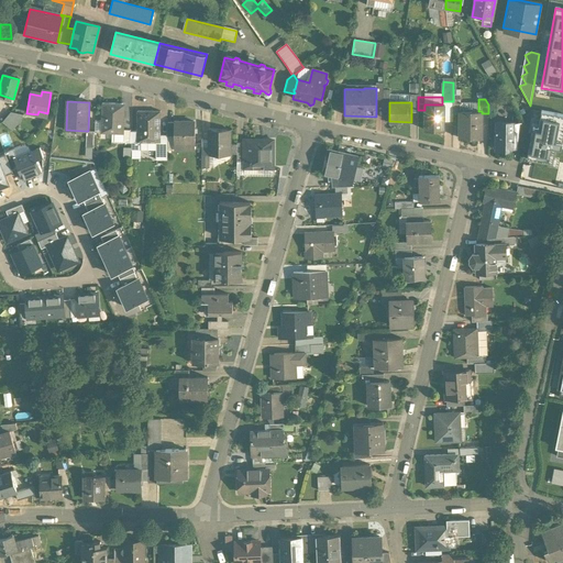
[(122,105),(102,103),(101,122),(103,123),(103,134),(123,134),(124,120),(121,119),(122,105)]
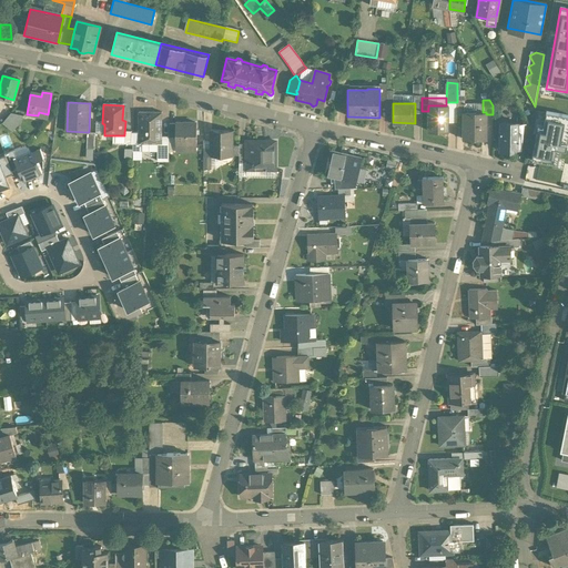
[(446,105),(428,105),(428,111),(428,131),(447,132),(448,105),(446,105)]
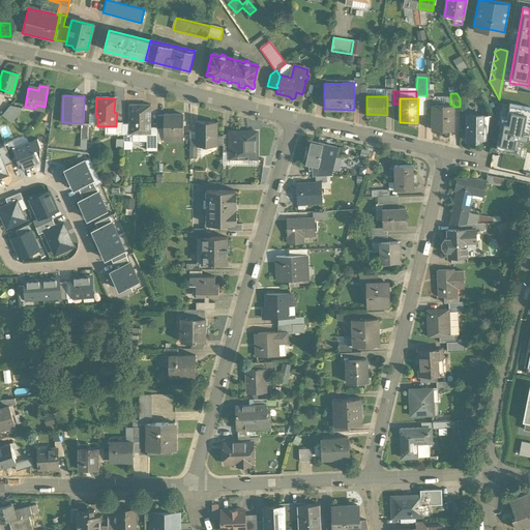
[(434,105),(433,105),(433,114),(433,130),(453,130),(453,107),(453,105),(451,105),(450,105),(434,105)]
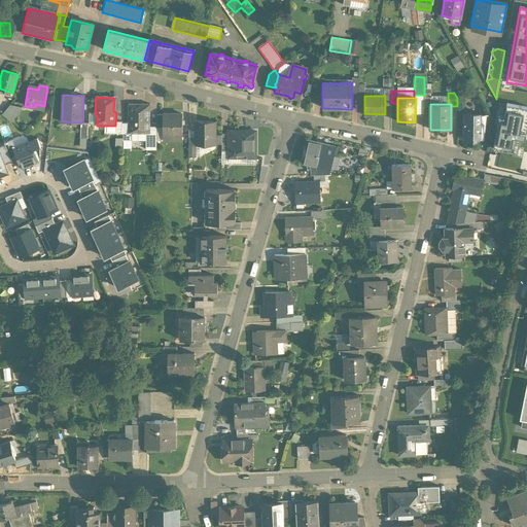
[(526,128),(526,107),(506,104),(504,119),(498,118),(493,150),(517,154),(520,139),(525,140),(526,128)]
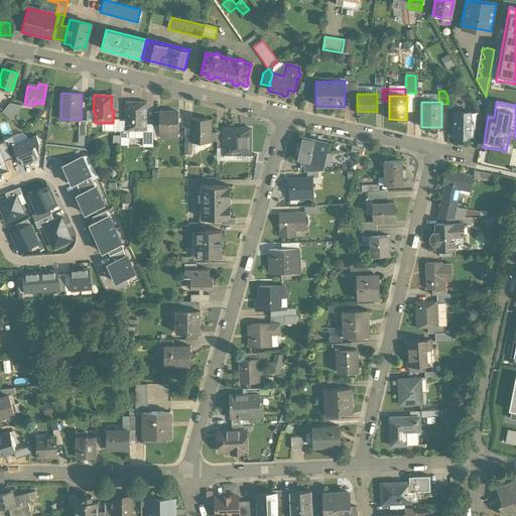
[(146,103),(125,103),(125,121),(125,131),(128,131),(142,131),(146,131),(146,125),(146,103)]
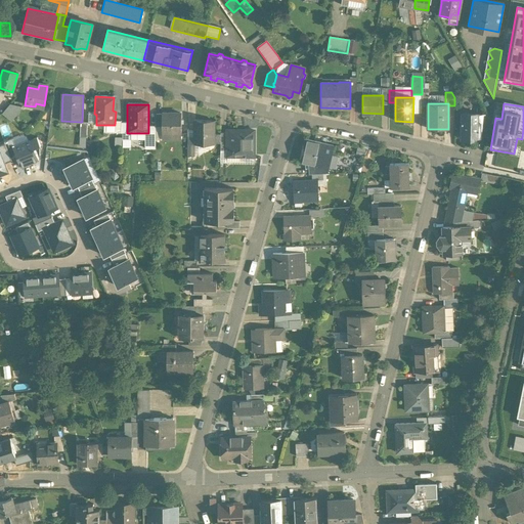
[(20,107),(9,106),(2,114),(9,120),(20,107)]
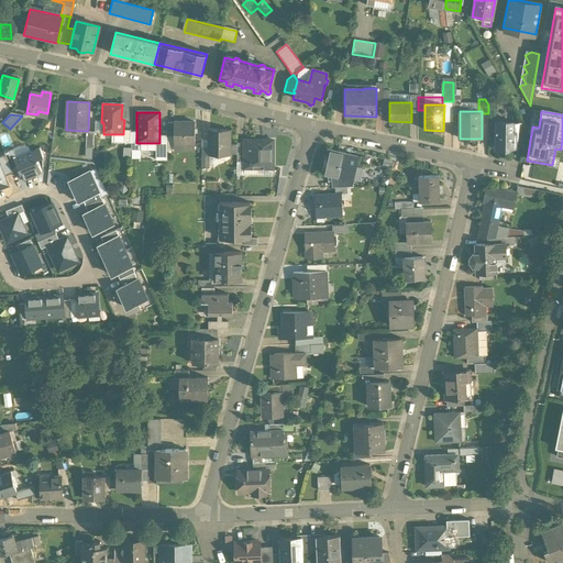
[(512,122),(497,122),(496,132),(496,133),(496,150),(508,150),(509,147),(515,147),(515,141),(516,133),(512,133),(512,123),(512,122)]
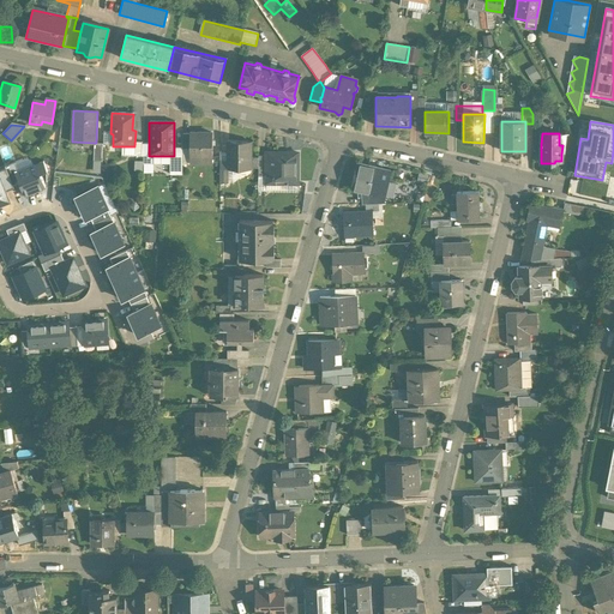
[(212,134),(190,134),(190,149),(190,164),(202,164),(202,158),(212,158),(212,134)]
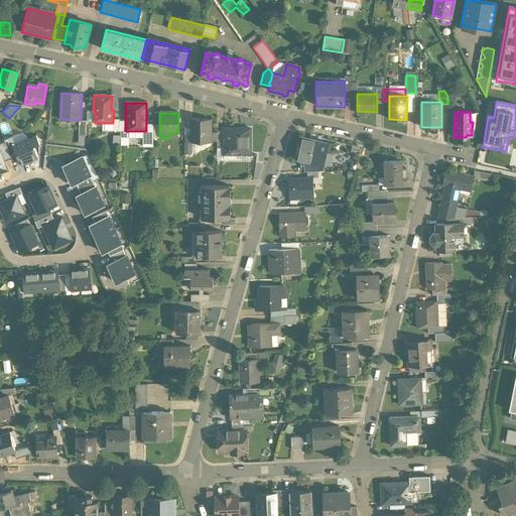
[(479,113),(470,113),(470,122),(473,122),(472,129),(479,129),(479,113)]
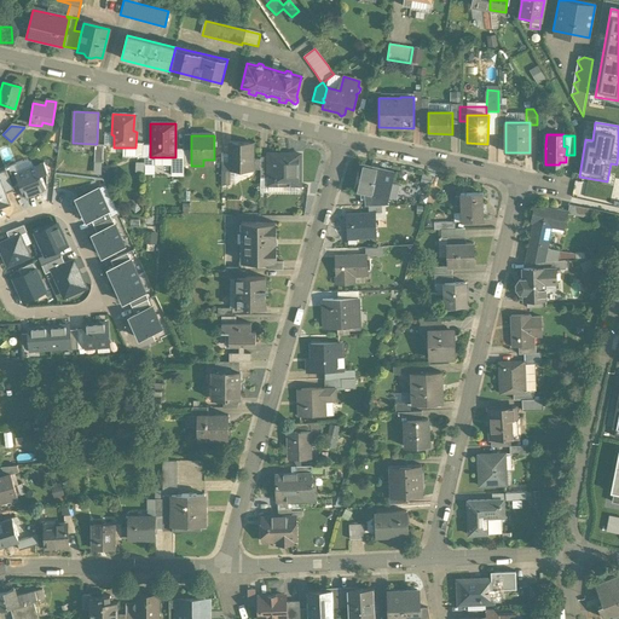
[(97,144),(94,144),(94,162),(103,163),(104,145),(97,144)]
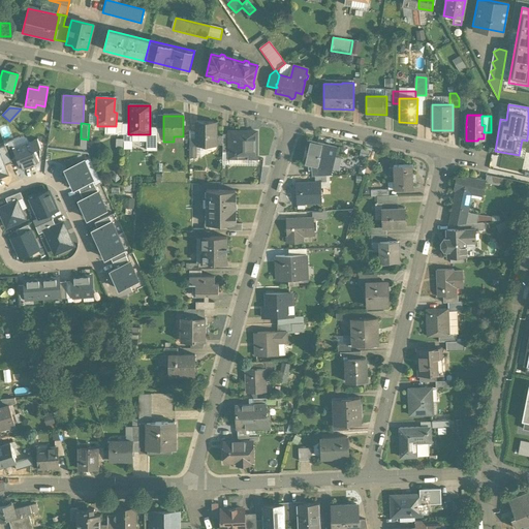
[(216,123),(194,123),(194,146),(194,147),(195,147),(216,147),(216,123)]
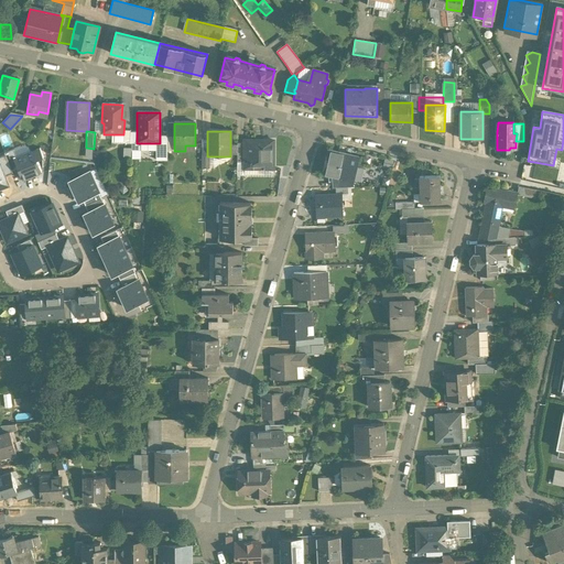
[(137,132),(132,132),(130,132),(130,143),(131,144),(131,151),(140,151),(140,143),(137,143),(137,132)]
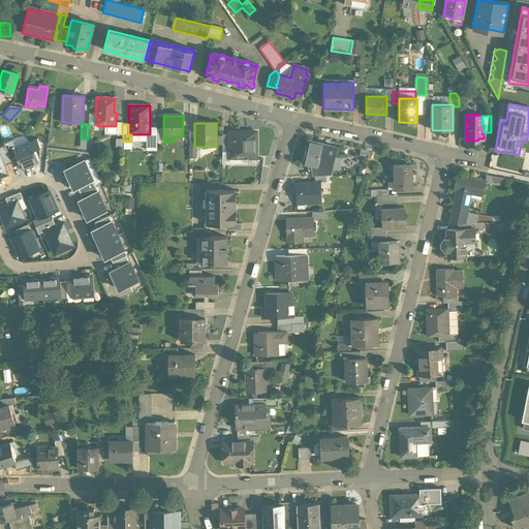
[(243,134),(228,134),(228,152),(229,157),(243,157),(243,160),(256,160),(255,131),(243,131),(243,134)]
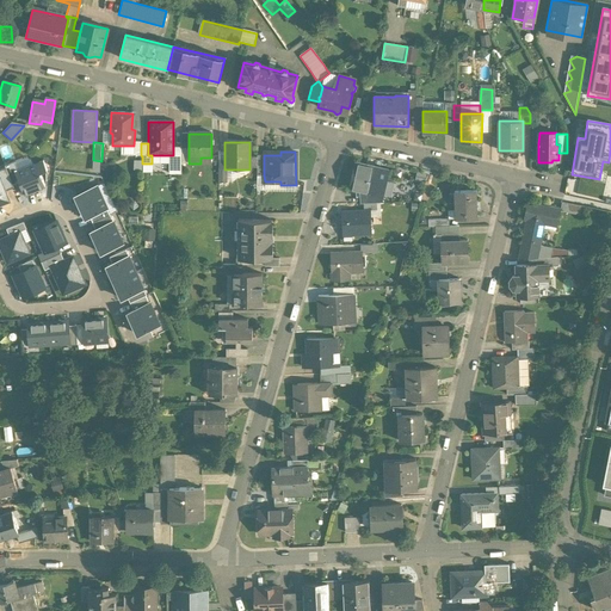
[(180,162),(173,162),(173,155),(168,155),(168,164),(168,174),(180,174),(180,162)]
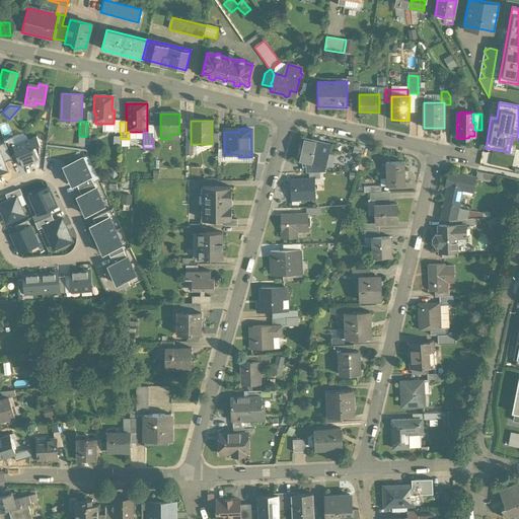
[(4,142),(10,157),(16,155),(12,146),(15,145),(12,137),(4,140),(4,142)]
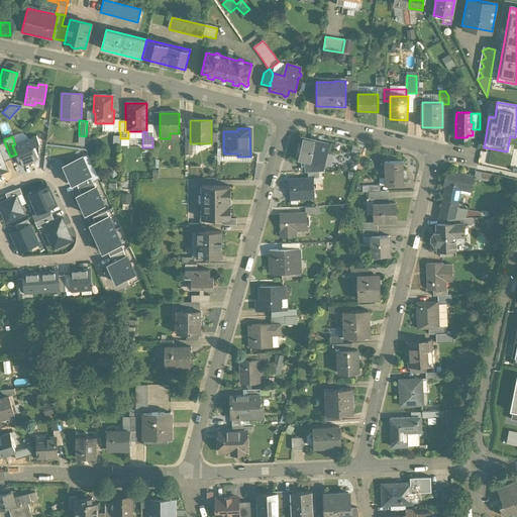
[(38,158),(33,146),(39,144),(39,143),(36,136),(15,144),(12,145),(16,154),(20,165),(38,158)]
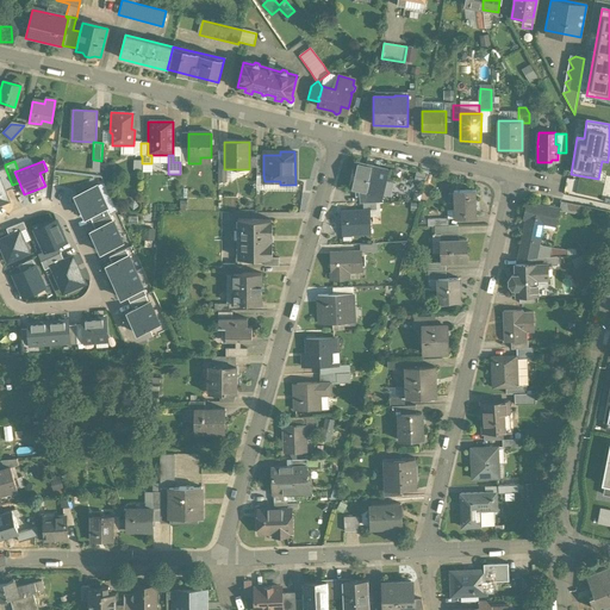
[(387,170),(355,163),(349,188),(360,191),(381,195),(387,170)]
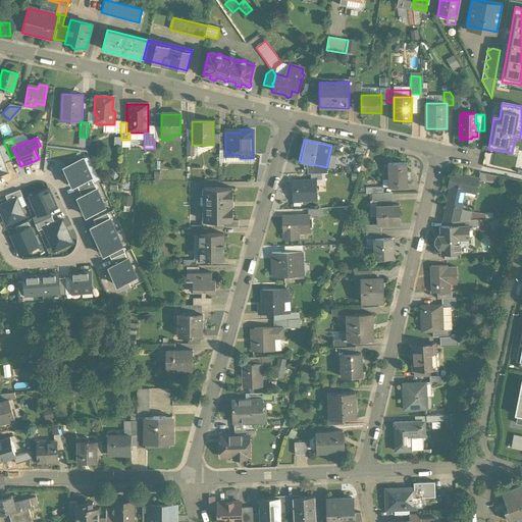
[(10,158),(4,143),(0,144),(0,152),(4,163),(11,160),(10,158)]
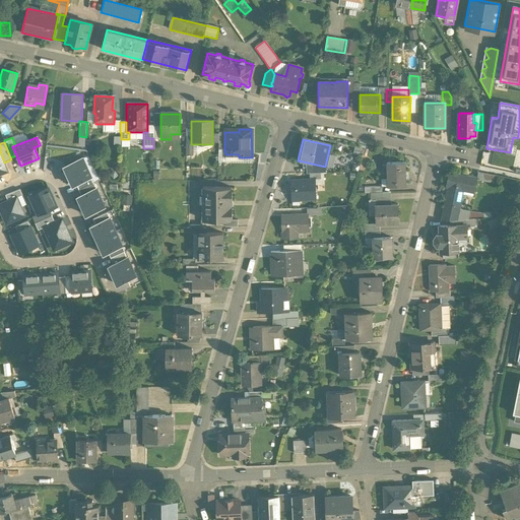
[(355,144),(353,152),(363,155),(365,147),(355,144)]
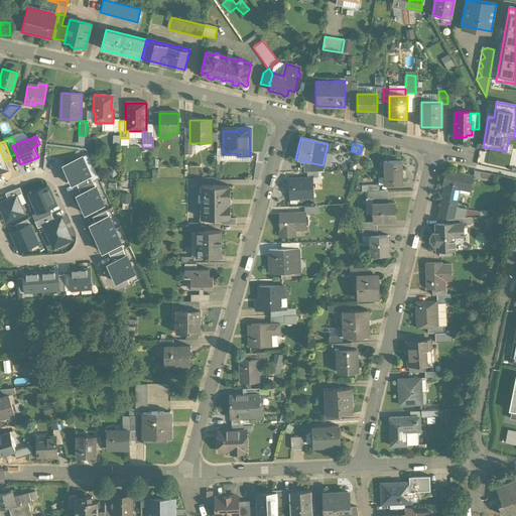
[(77,182),(91,176),(82,156),(62,164),(72,184),(77,182)]
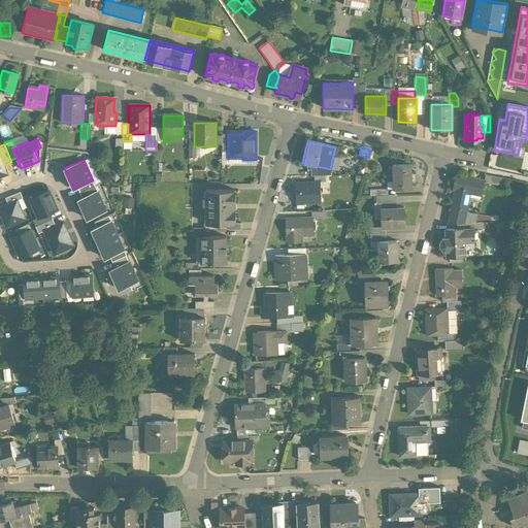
[(311,165),(311,175),(314,176),(326,175),(329,175),(330,169),(311,165)]
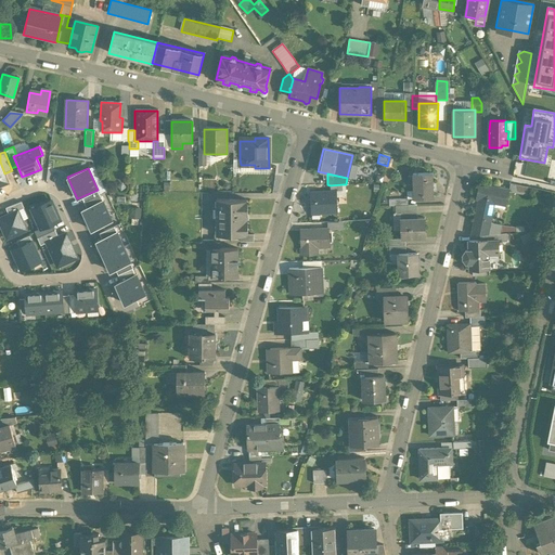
[(431,173),(413,175),(413,185),(413,191),(416,191),(416,198),(433,198),(431,173)]
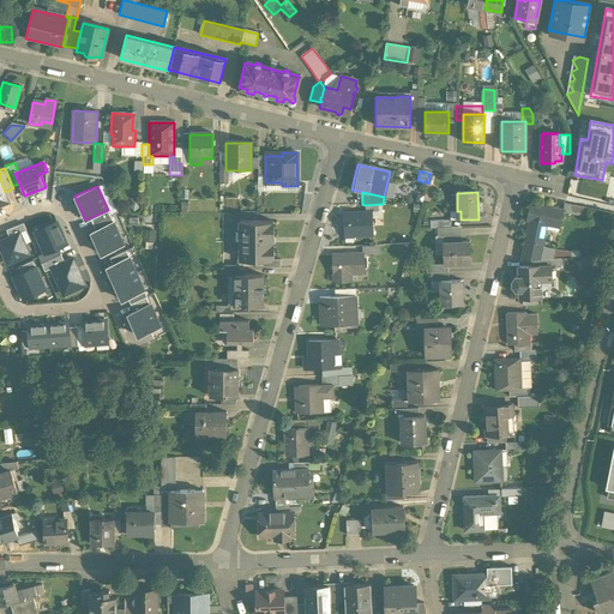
[(563,210),(530,204),(527,221),(529,221),(524,245),(542,248),(547,221),(560,224),(563,210)]
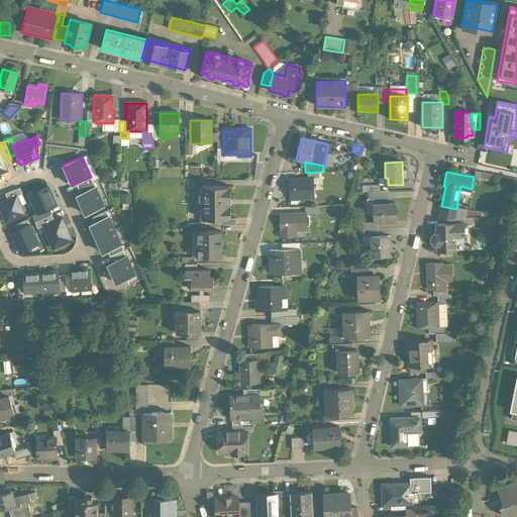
[(377,173),(377,186),(380,186),(386,186),(385,178),(385,173),(377,173)]
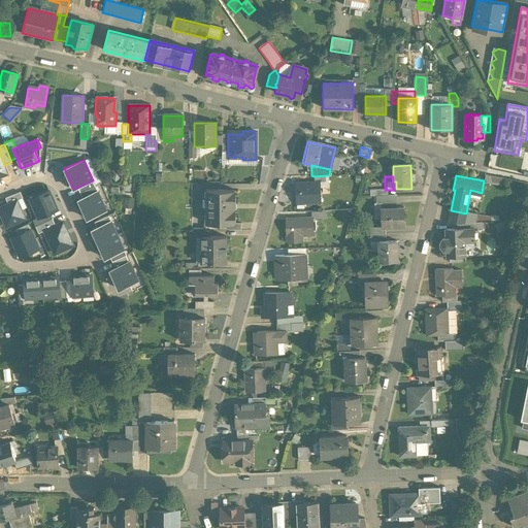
[(78,187),(81,192),(95,186),(93,180),(78,187)]
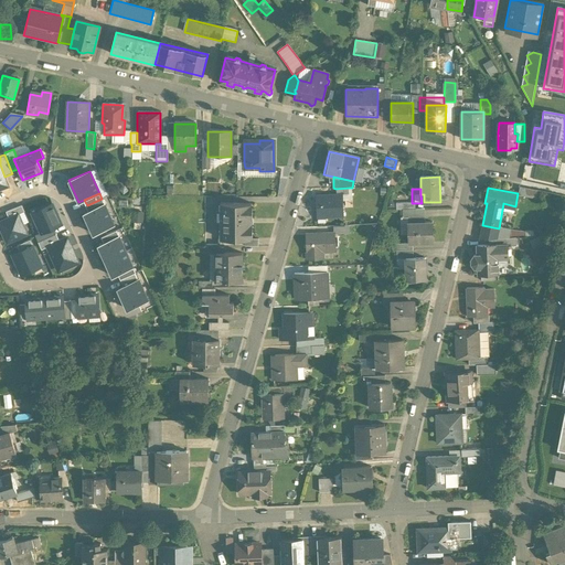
[(337,194),(316,195),(317,215),(326,214),(326,217),(343,216),(342,194),(337,194)]
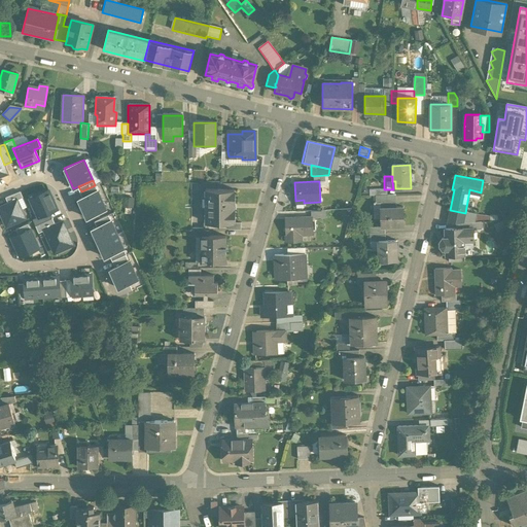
[(95,185),(81,191),(83,197),(98,190),(95,185)]
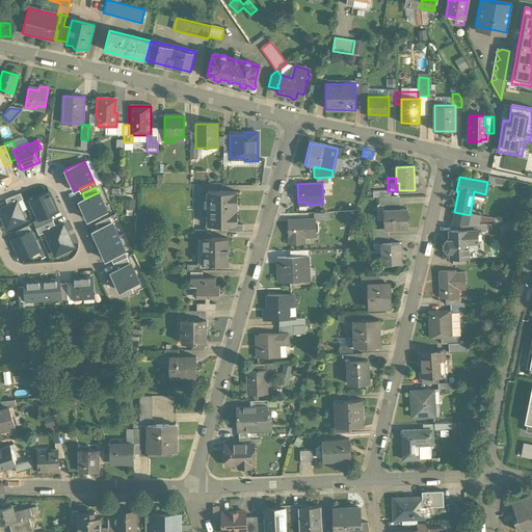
[(38,219),(50,214),(58,211),(50,192),(29,201),(38,219)]
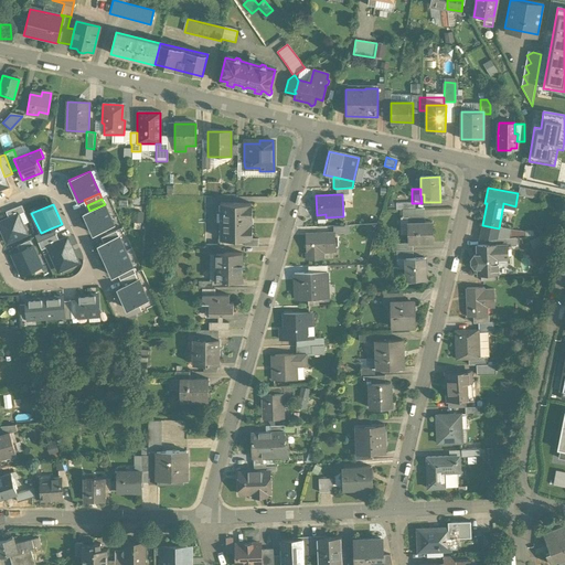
[(89,211),(84,214),(94,234),(114,224),(105,204),(89,211)]
